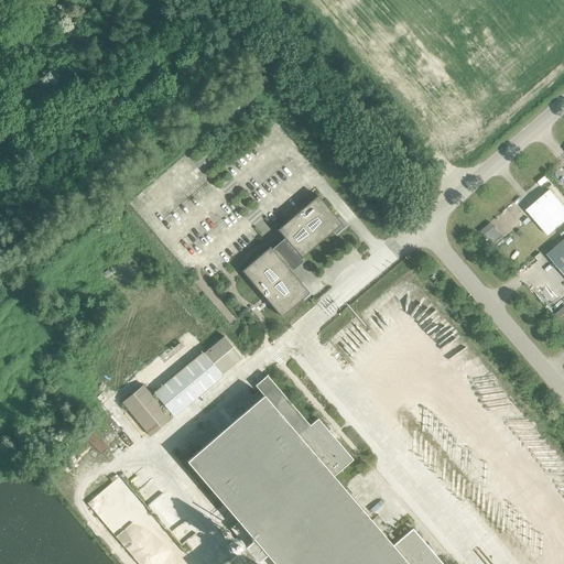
[(525,210),(548,236),(563,220),(563,206),(550,190),(525,210)]
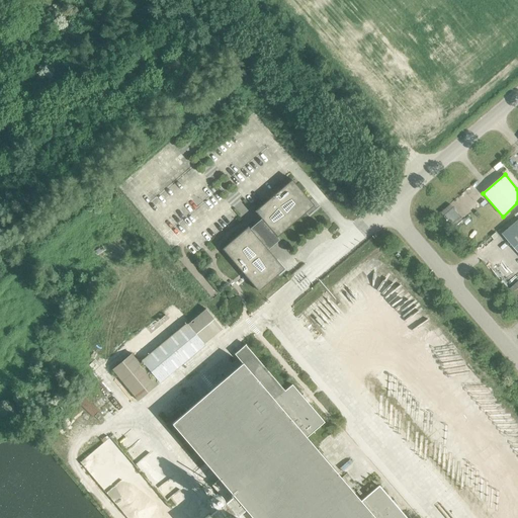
[(304,210),(312,204),(306,197),(307,197),(291,180),(254,211),(262,221),(251,231),(247,227),(222,249),(258,291),(283,269),(263,245),(270,239),(270,241),(274,238),(272,237),(274,235),(276,237),(306,212),(304,210)]
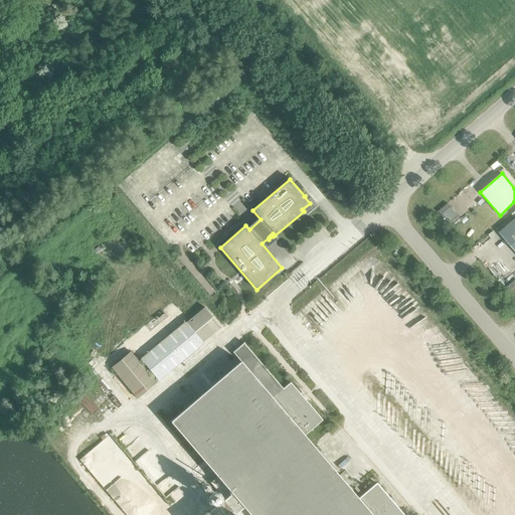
[(485,198),(451,227),(470,249),(504,220),(485,198)]
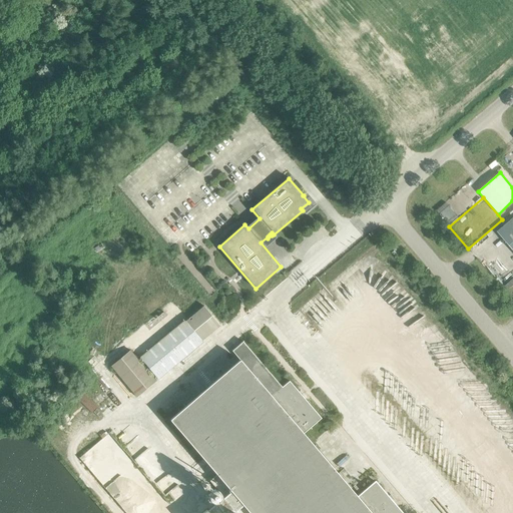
[(512,217),(497,231),(512,249),(512,217)]
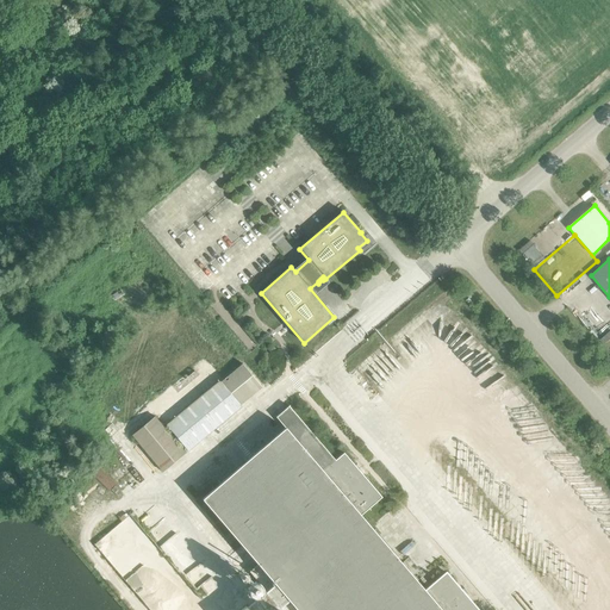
[(241,408),(240,406),(219,383),(219,381),(166,425),(187,452),(241,408)]
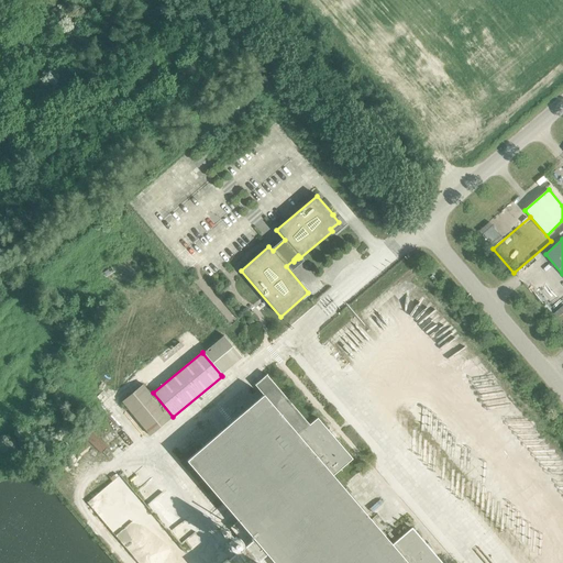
[(263,395),(186,461),(238,521),(230,528),(245,545),(228,561),(227,560),(222,562),(255,562),(258,561),(260,562),(440,562),(411,529),(410,529),(406,525),(387,540),(332,476),(352,460),(317,418),(309,426),(266,375),(254,385),(263,395)]
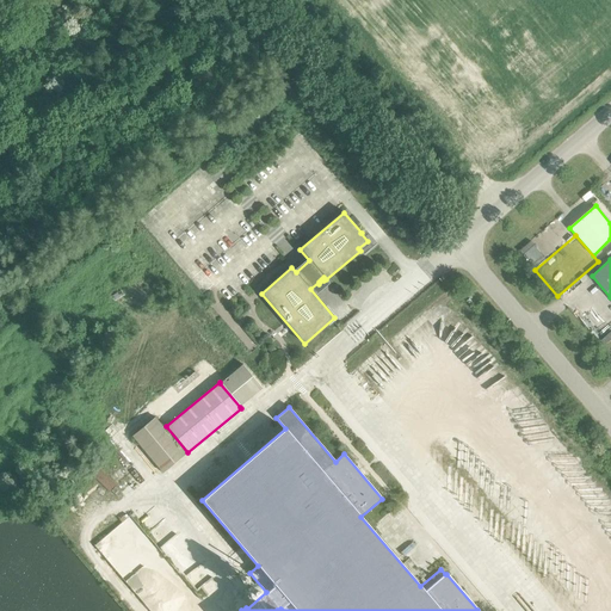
[(154,418),(131,437),(162,473),(185,455),(154,418)]
